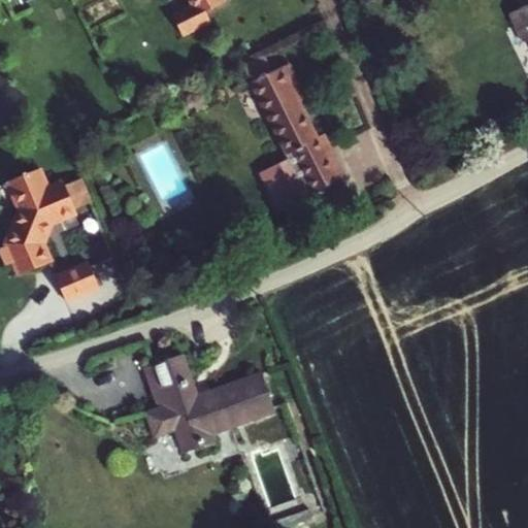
[(188,0),(191,6),(171,17),(182,36),(204,25),(199,15),(206,12),(224,3),(222,0),(188,0)]
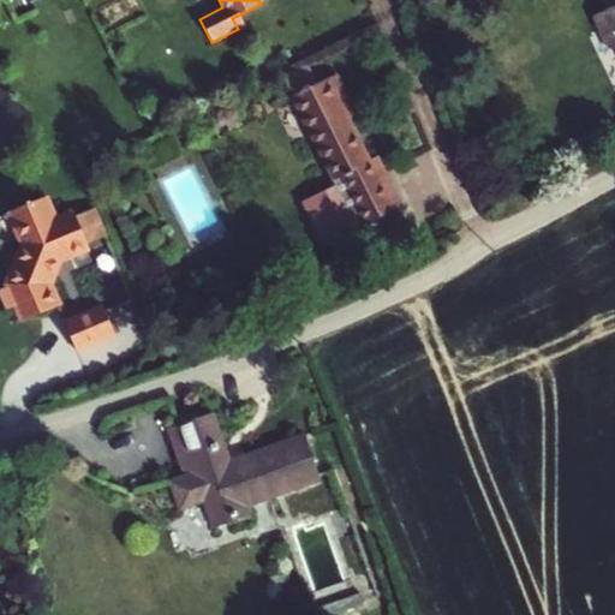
[(614,0),(604,0),(609,9),(591,17),(608,52),(614,47),(614,0)]
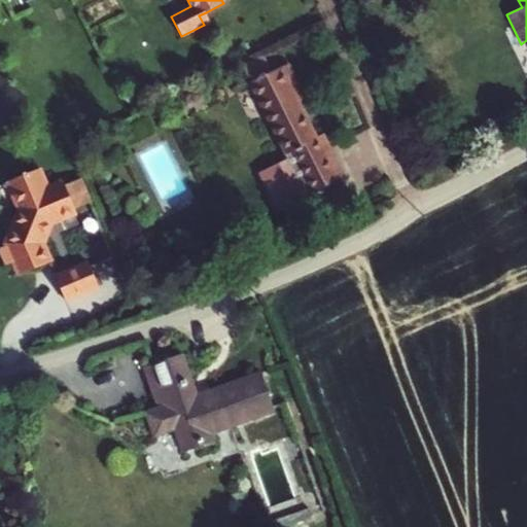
[(210,22),(206,12),(199,15),(204,25),(210,22)]
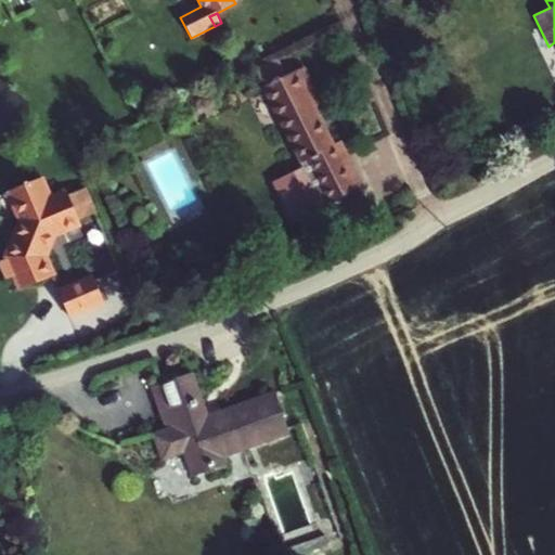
[(321,103),(304,68),(263,87),(301,162),(309,157),(331,201),(361,185),(339,141),(333,145),(313,106),(321,103)]
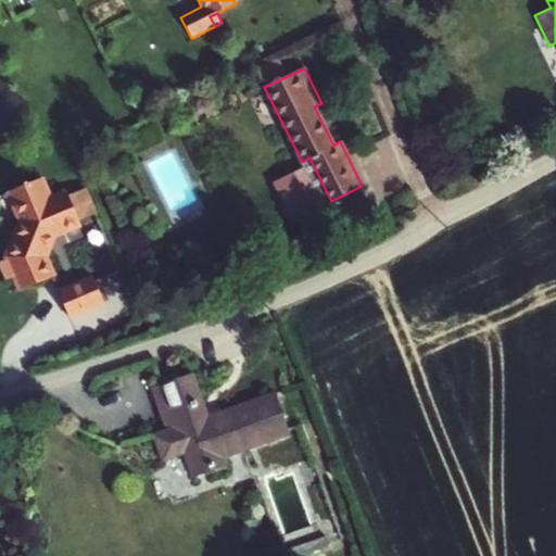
[(22,189),(9,194),(21,225),(8,260),(9,263),(1,266),(8,282),(15,279),(22,293),(53,280),(45,262),(53,239),(80,228),(78,225),(68,200),(66,196),(51,202),(42,180),(29,186),(29,184),(21,186),(22,189)]
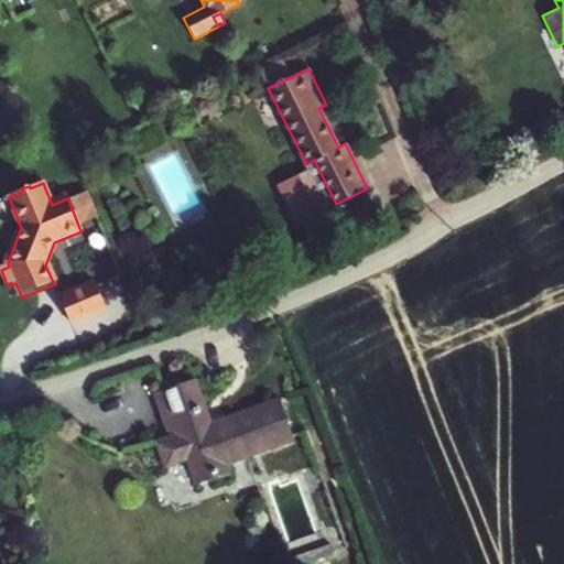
[(98,220),(87,195),(69,203),(79,228),(98,220)]
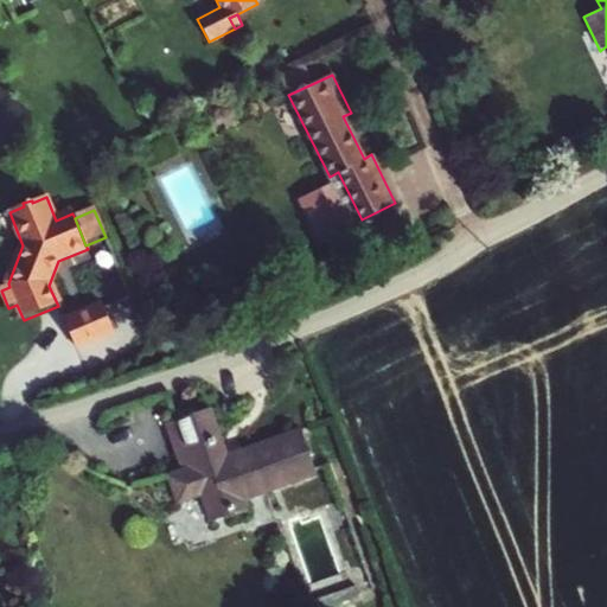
[(63,323),(75,350),(113,334),(101,307),(63,323)]
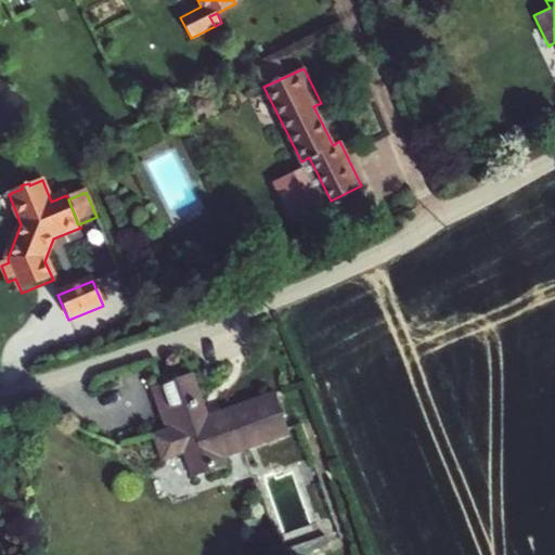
[(184,449),(193,475),(222,464),(220,454),(246,446),(288,430),(273,391),(207,414),(192,372),(151,387),(166,429),(153,434),(162,457),(184,449)]
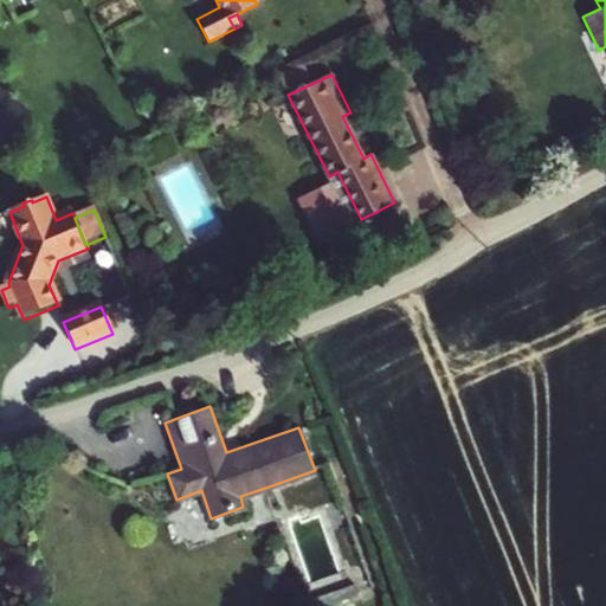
[(311,605),(316,605),(358,592),(354,584),(309,599),(311,605)]
